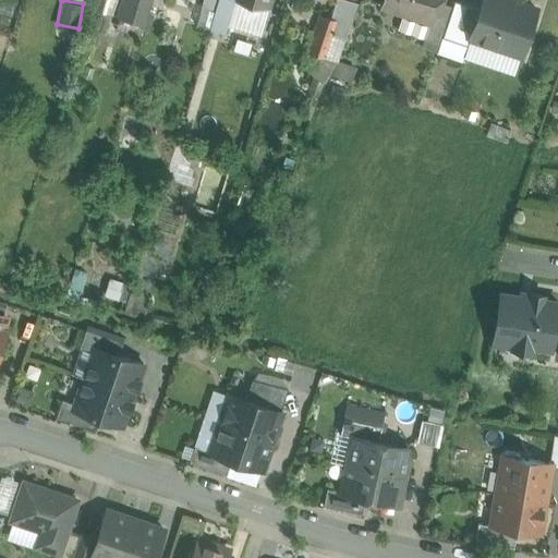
[(152,0),(124,0),(120,17),(145,24),(152,0)]
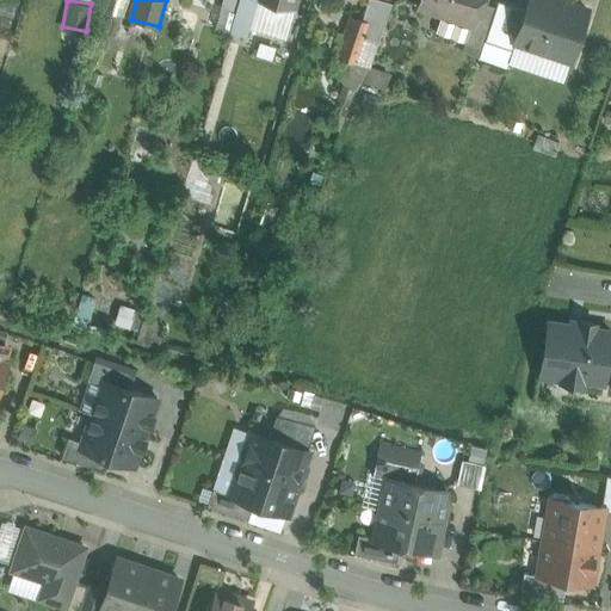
[(239,0),(222,0),(221,8),(236,12),(239,0)]
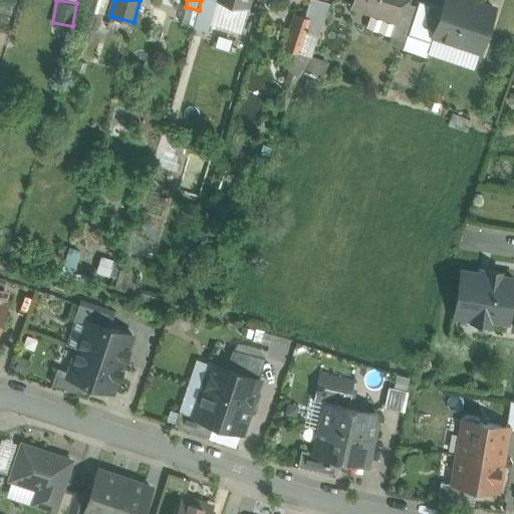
[(201,0),(199,10),(194,27),(207,31),(215,0),(201,0)]
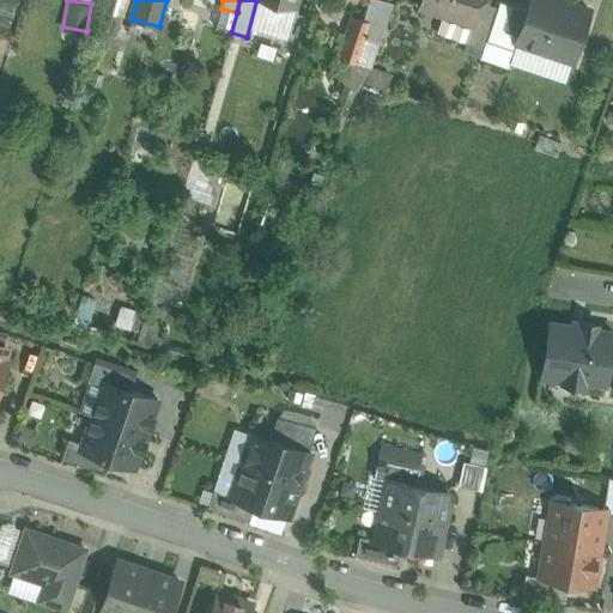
[(393,2),(383,0),(369,0),(364,19),(371,22),(366,40),(378,43),(393,2)]
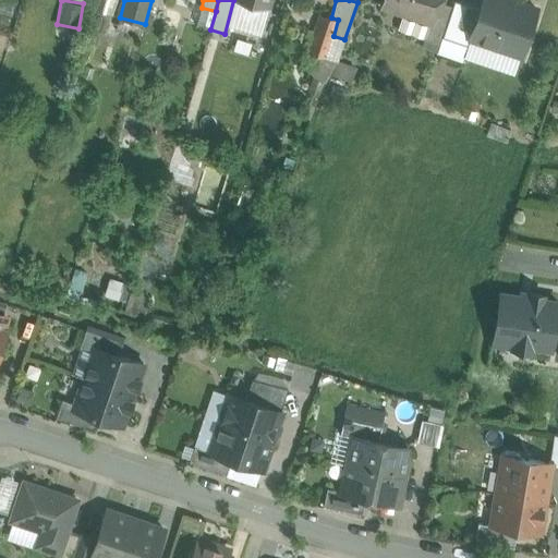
[(438,0),(386,0),(384,7),(429,22),(432,23),(438,1),(438,0)]
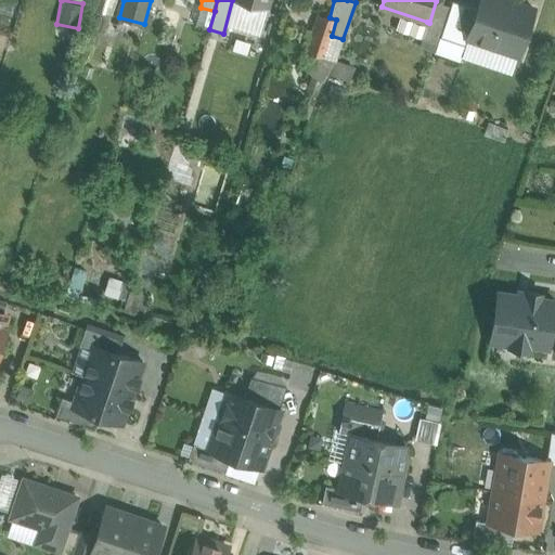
[(477,9),(452,0),(451,0),(450,5),(440,37),(465,46),(468,38),(467,37),(477,9)]
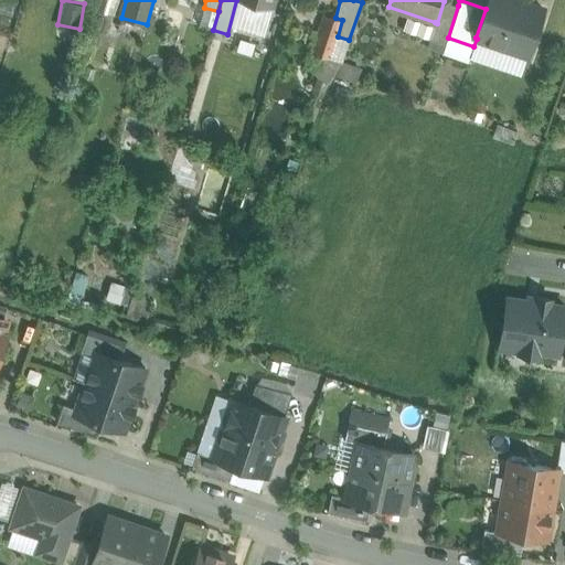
[(543,9),(518,0),(508,0),(508,2),(501,0),(488,0),(486,9),(476,38),(477,39),(509,50),(511,44),(529,50),(543,9)]
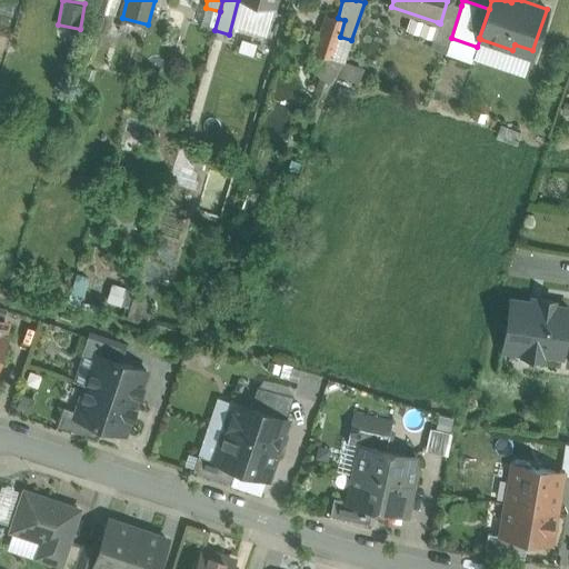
[(451,38),(461,6),(447,1),(440,23),(438,22),(432,39),(449,45),(451,38)]
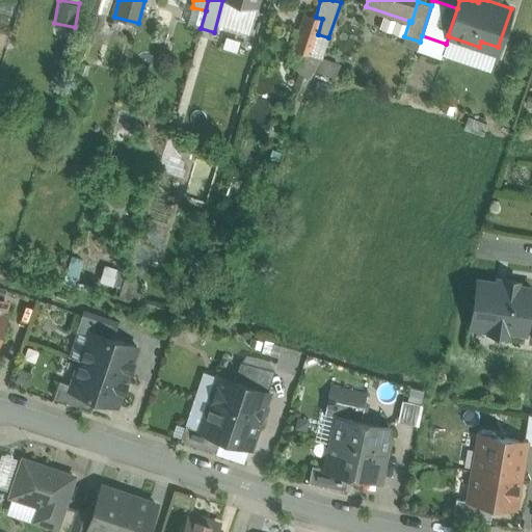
[(316,17),(304,15),(293,50),(311,55),(318,34),(322,19),(316,17)]
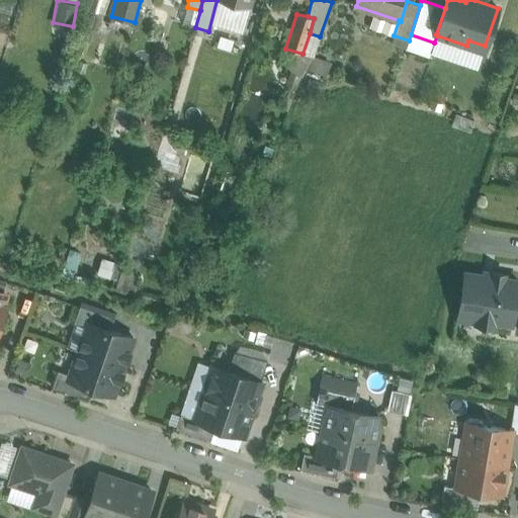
[(78,271),(64,267),(61,278),(74,282),(78,271)]
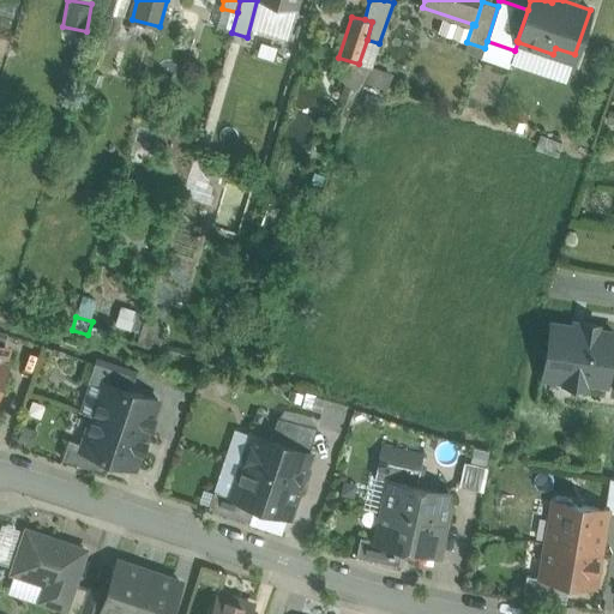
[(583,327),(551,323),(543,375),(565,379),(564,384),(584,386),(585,381),(607,385),(613,332),(597,330),(599,325),(584,323),(583,327)]
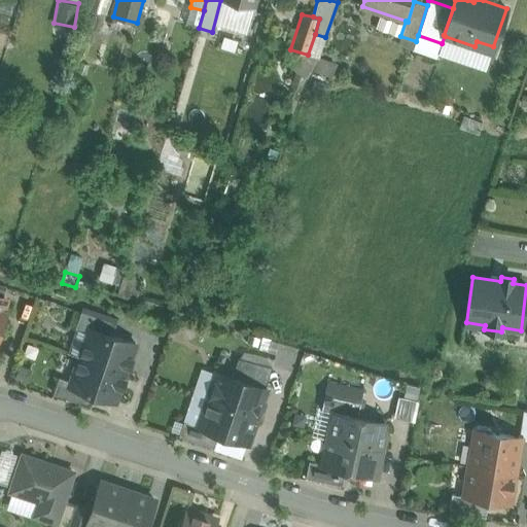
[(120,286),(107,283),(104,293),(117,296),(120,286)]
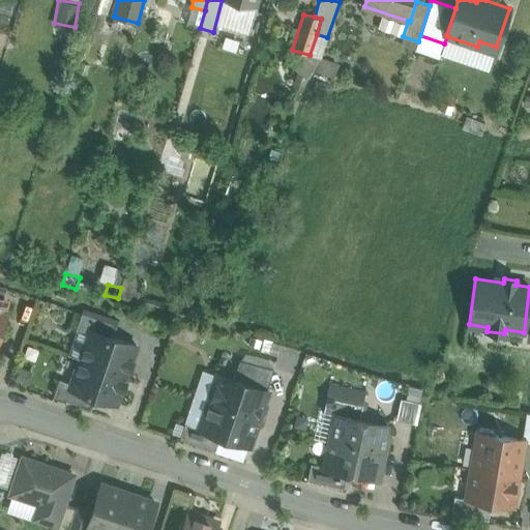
[(117,326),(81,314),(76,330),(87,334),(89,329),(113,337),(117,326)]
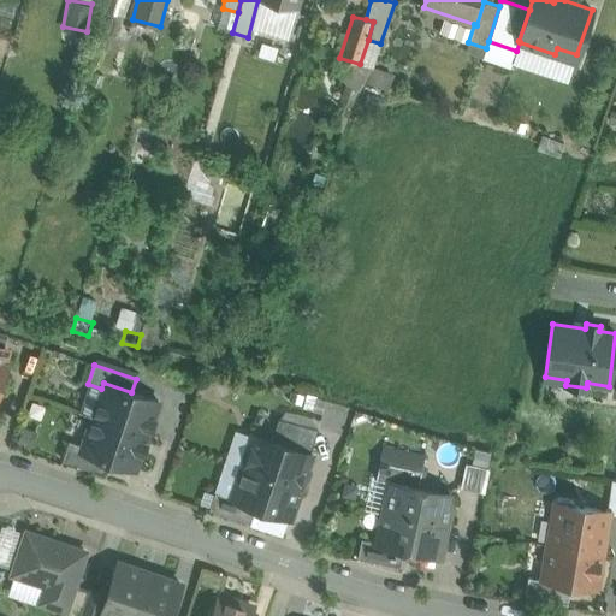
[(131,392),(104,383),(101,389),(92,418),(147,436),(149,428),(150,430),(154,419),(153,419),(158,402),(131,392)]
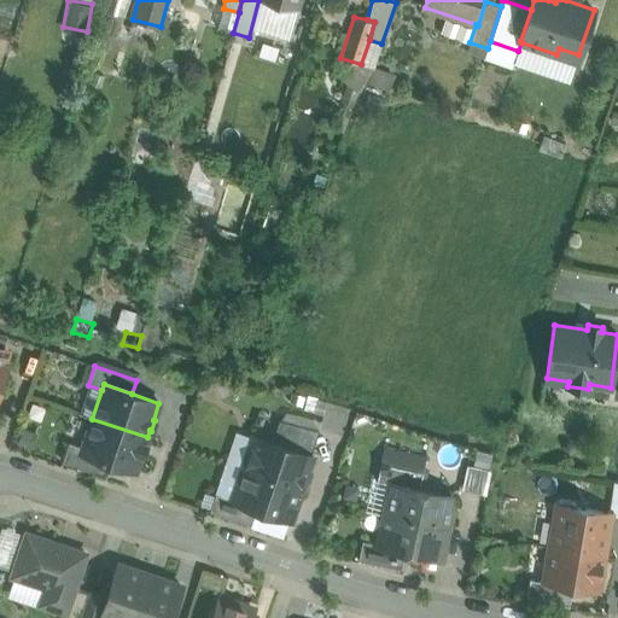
[(147,437),(92,419),(82,448),(81,453),(109,462),(136,471),(141,454),(144,455),(147,444),(145,444),(147,437)]
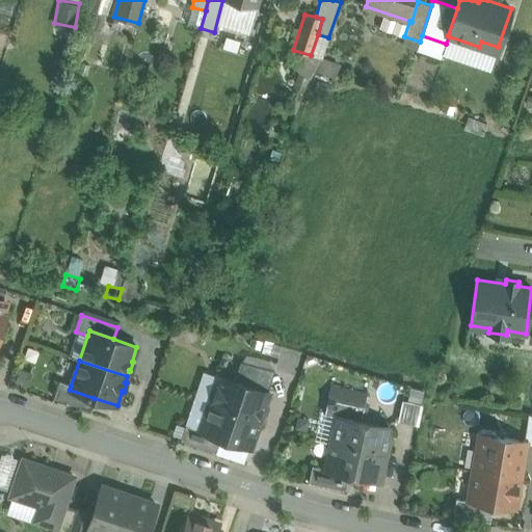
[(274,371),(240,362),(234,380),(267,392),(274,371)]
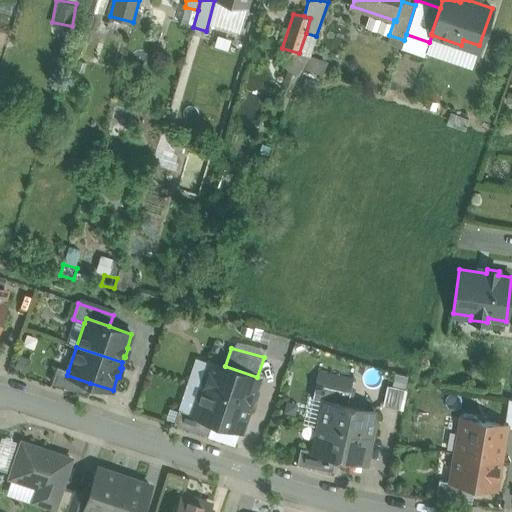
[(225,366),(211,362),(202,389),(249,404),(258,378),(257,377),(225,366)]
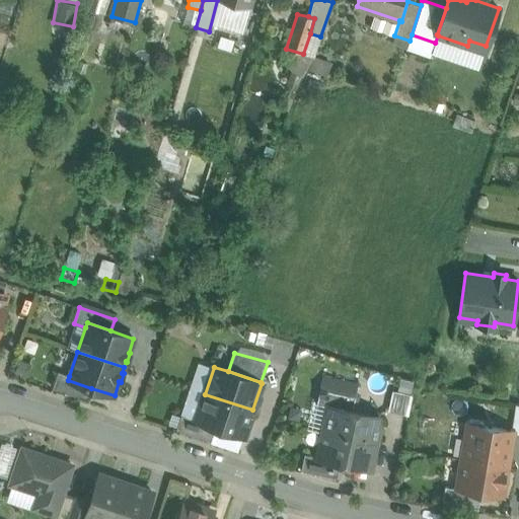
[(91,388),(68,380),(69,376),(58,372),(53,388),(87,399),(91,388)]
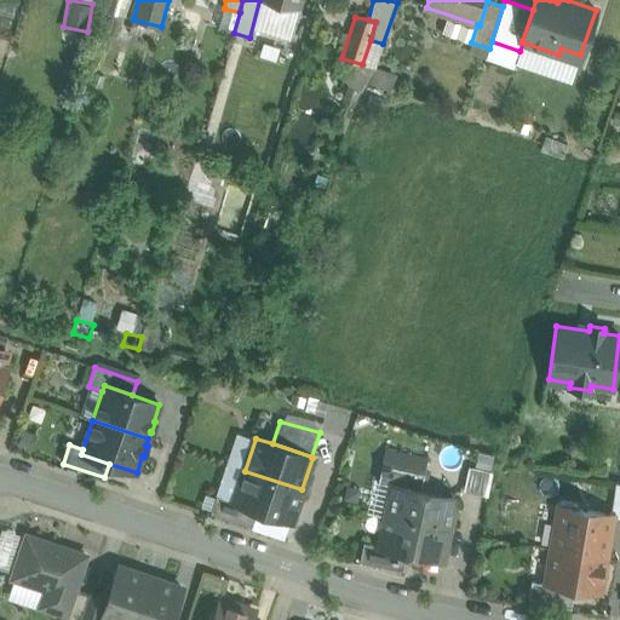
[(424,471),(382,463),(378,482),(391,484),(392,483),(420,489),(424,471)]
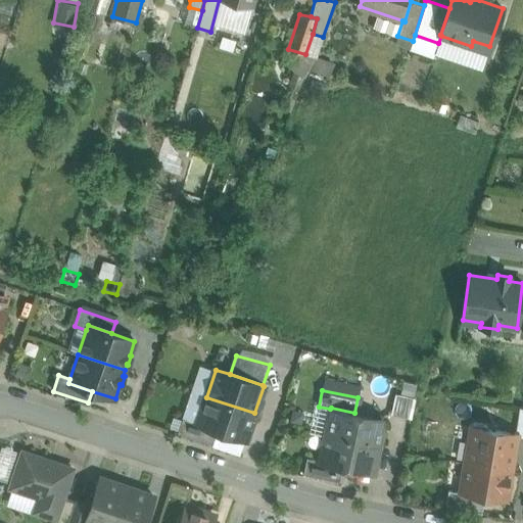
[(254,413),(206,397),(197,423),(197,424),(217,431),(245,440),(254,413)]
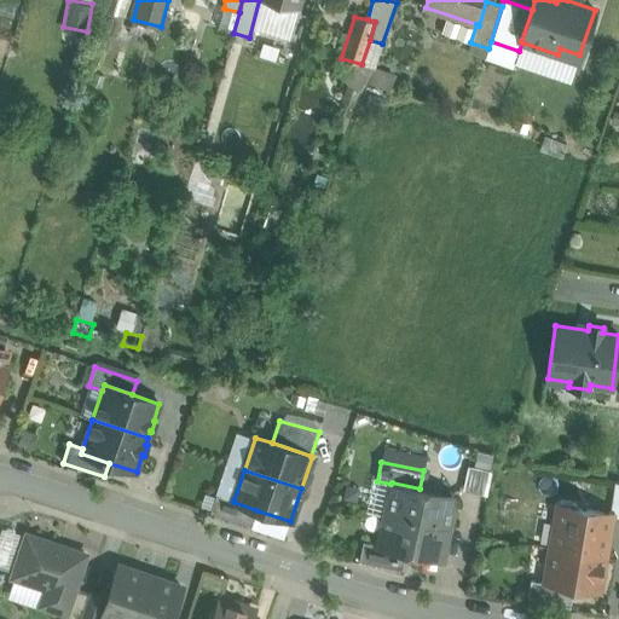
[(420,489),(392,482),(391,484),(385,515),(449,528),(453,509),(450,503),(451,495),(420,489)]
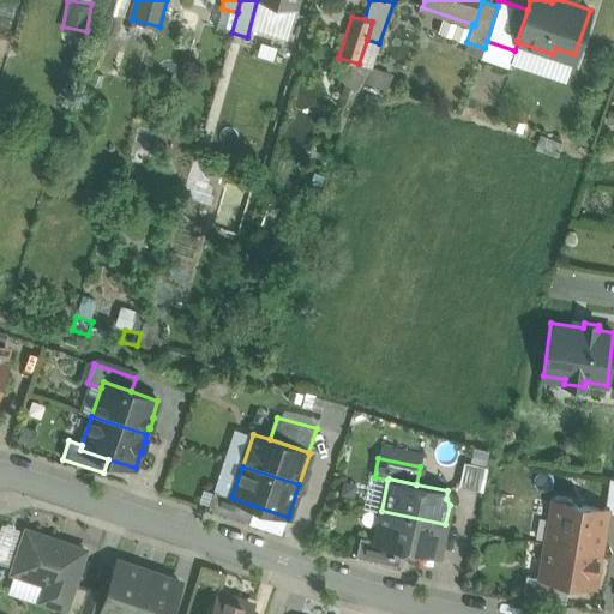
[(254,506),(232,498),(232,497),(215,491),(209,509),(250,523),(254,506)]
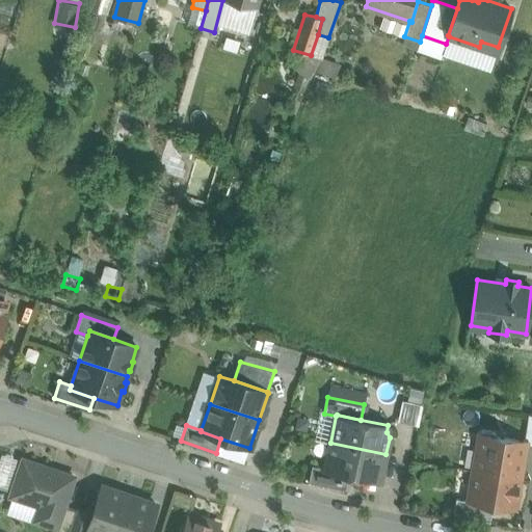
[(474,471),(519,478),(524,442),(497,437),(494,432),(482,430),(477,433),(476,443),(479,448),(474,471)]
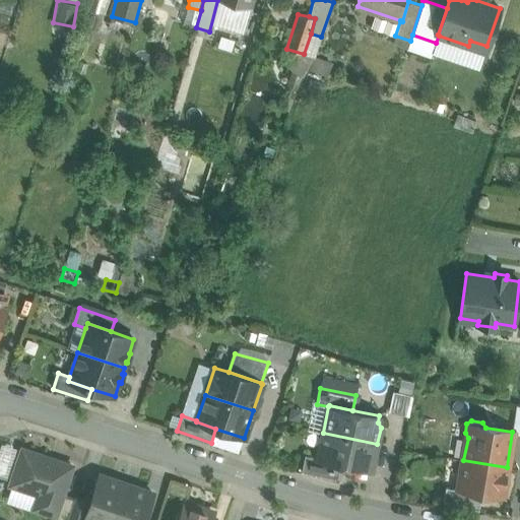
[(377,444),(323,433),(317,457),(317,458),(340,463),(372,470),(377,444)]
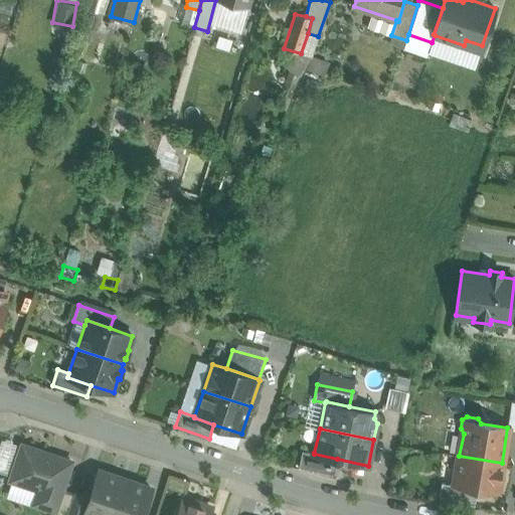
[(71,462),(22,446),(10,481),(38,490),(34,504),(54,511),(61,491),(71,462)]
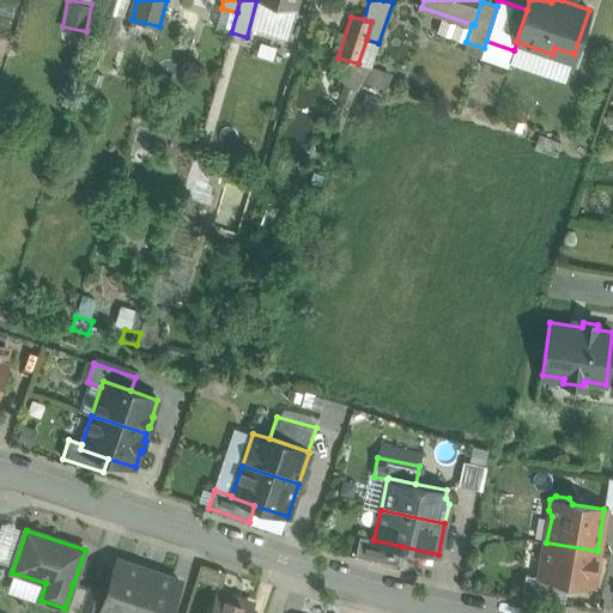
[(401,546),(374,540),(374,539),(359,536),(356,556),(398,564),(401,546)]
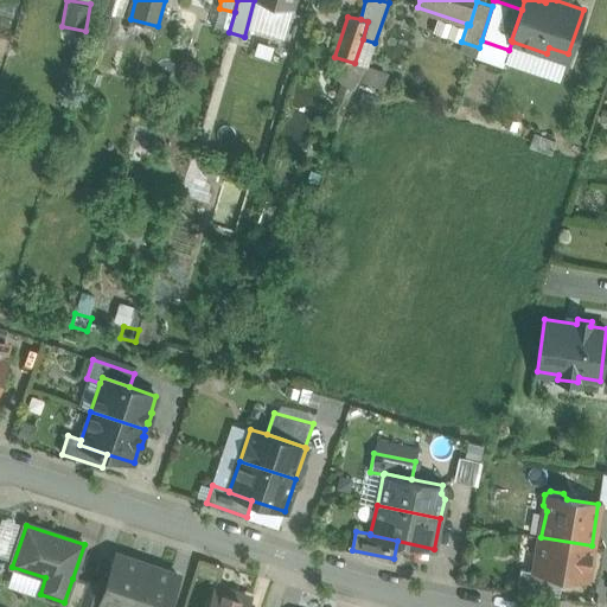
[(592,545),(541,537),(535,570),(562,575),(586,580),(592,545)]
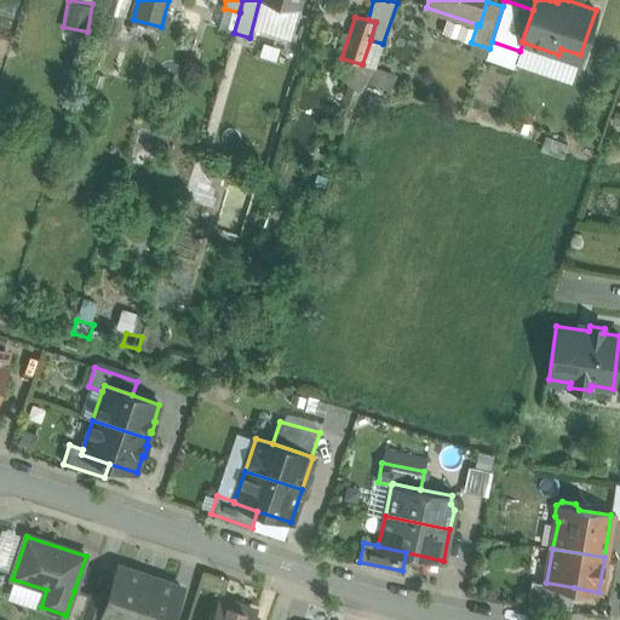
[(133,619),(148,577),(118,567),(101,619),(99,619),(133,619)]
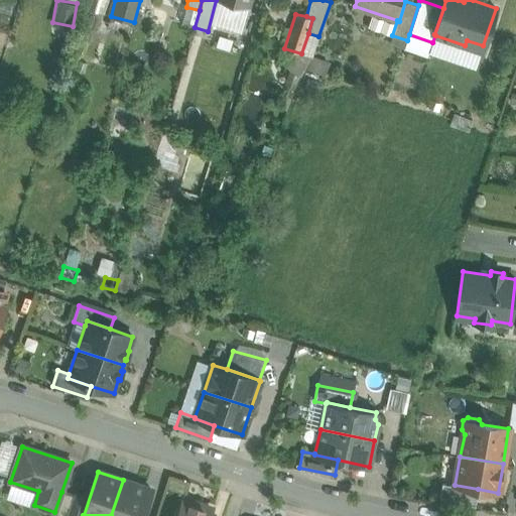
[(142,515),(151,490),(123,480),(111,515),(142,515)]
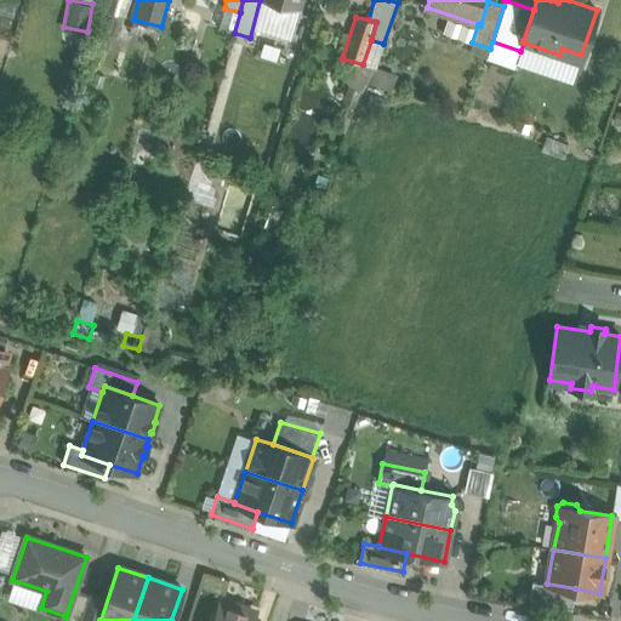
[(575,588),(547,584),(533,581),(529,598),(573,605),(575,588)]
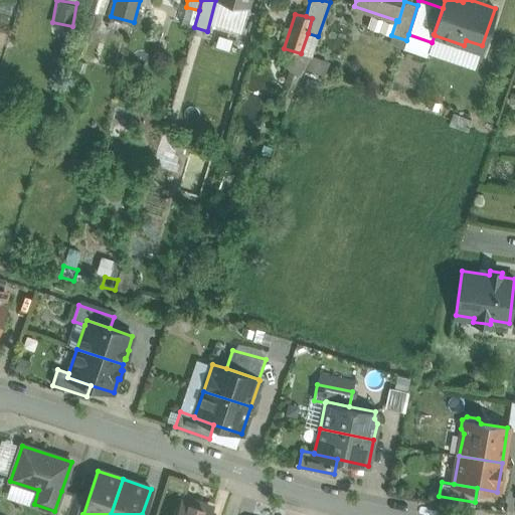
[(65,514),(73,494),(61,491),(54,511),(53,514),(65,514)]
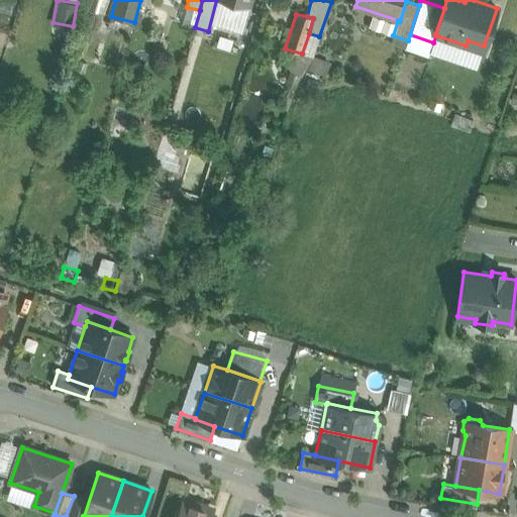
[(210,516),(212,511),(183,501),(178,516),(210,516)]
